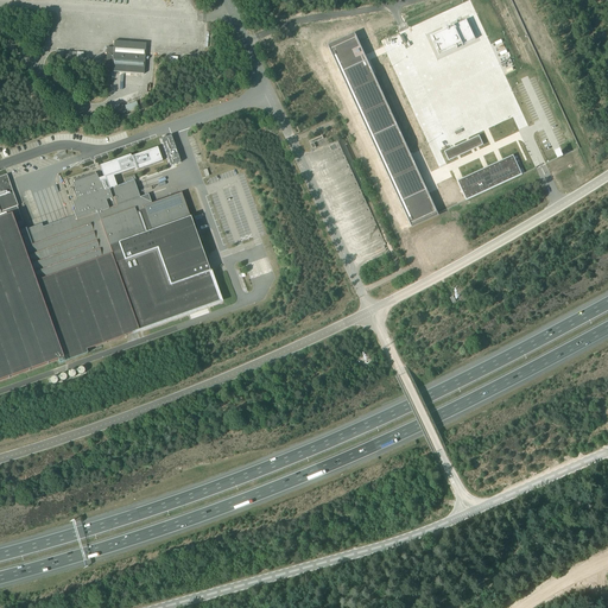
[(462,44),(463,46),(475,40),(467,20),(454,26),(455,29),(449,31),(449,29),(430,37),(434,44),(435,43),(438,49),(436,50),(439,57),(457,49),(456,46),(462,44)]
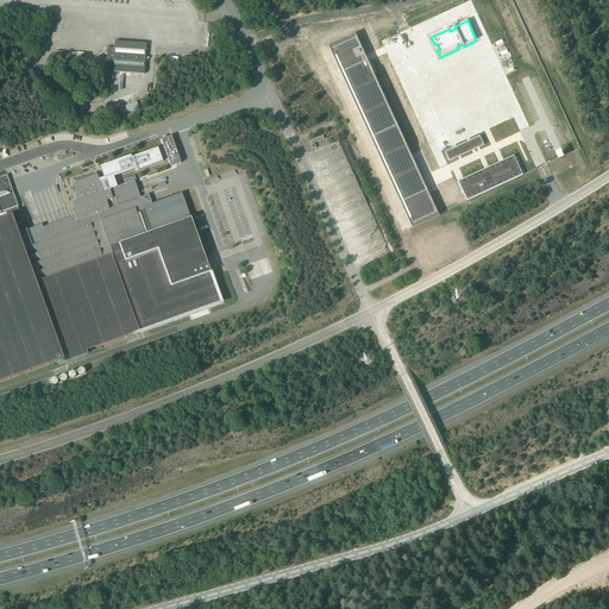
[(350,36),(327,45),(412,227),(439,215),(355,33),(351,35),(350,36)]
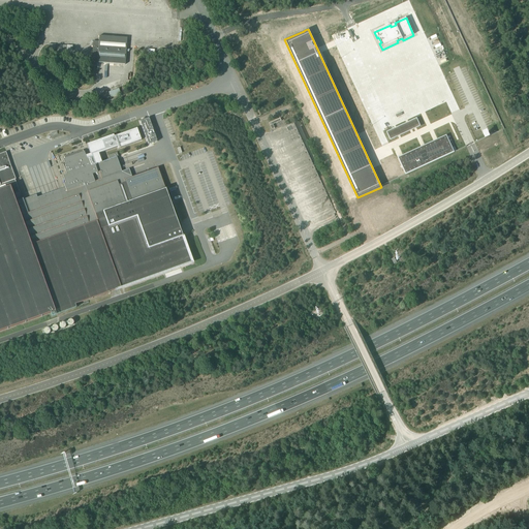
[(97,62),(97,63),(125,65),(127,38),(99,36),(98,41),(93,41),(92,61),(97,62)]
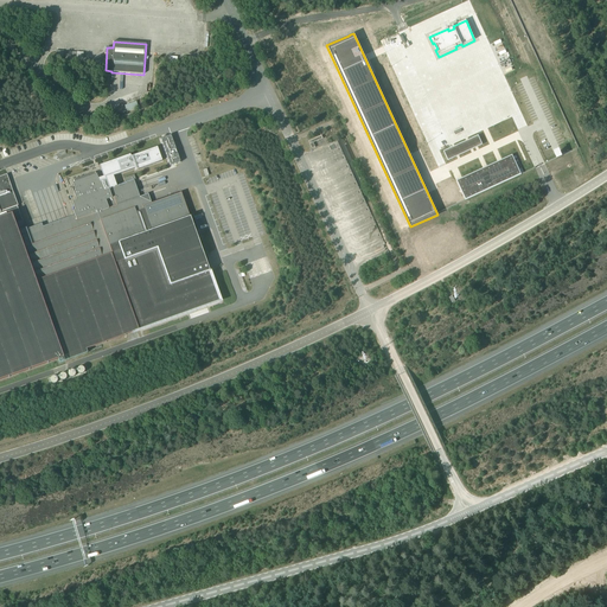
[(136,102),(125,107),(127,113),(139,108),(136,102)]
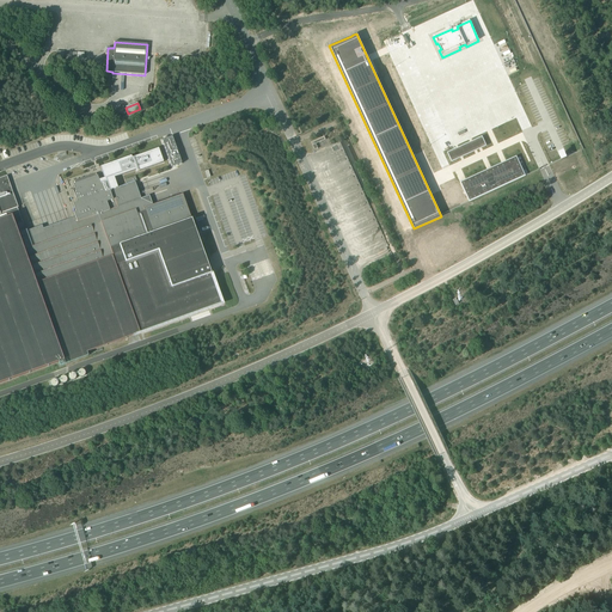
[(182,164),(172,138),(161,141),(171,167),(182,164)]
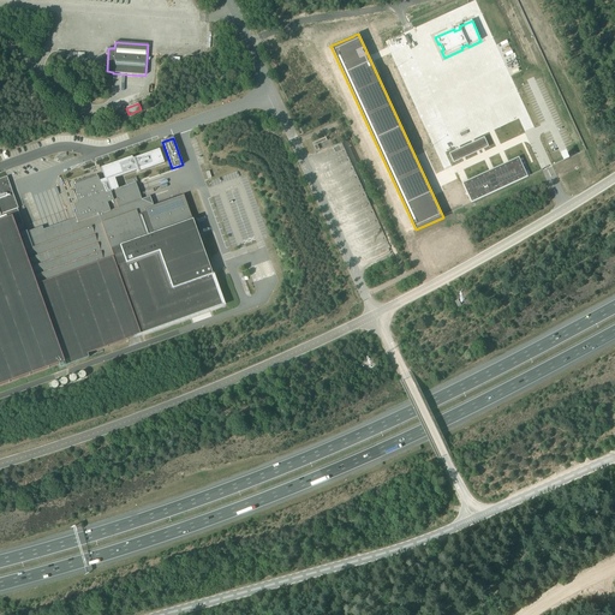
[(327,141),(326,138),(312,144),(316,151),(320,149),(317,145),(327,141)]
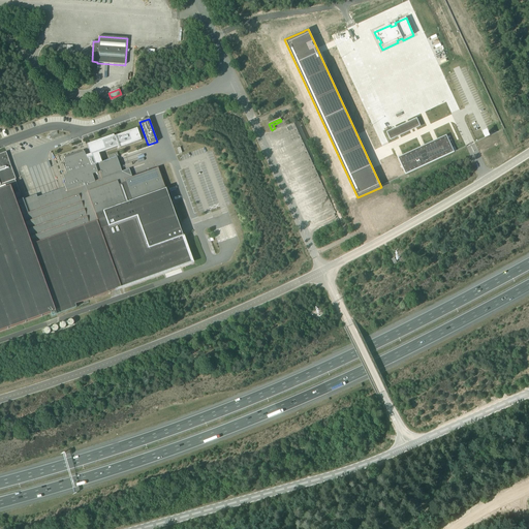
[(101,162),(98,154),(117,147),(118,149),(141,141),(136,129),(114,137),(113,135),(87,145),(90,154),(88,155),(88,153),(86,154),(86,156),(84,157),(83,157),(84,158),(85,161),(85,160),(86,160),(89,166),(88,167),(89,167),(94,165),(101,162)]
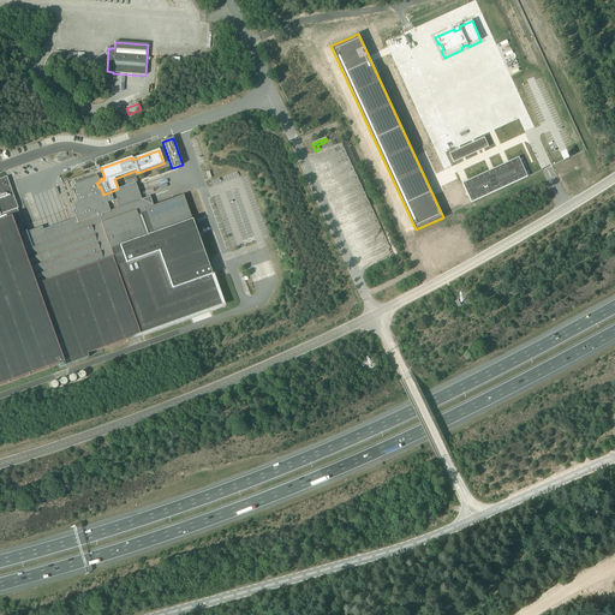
[(506,168),(506,166),(465,185),(473,203),(525,179),(519,166),(512,169),(511,166),(506,168)]
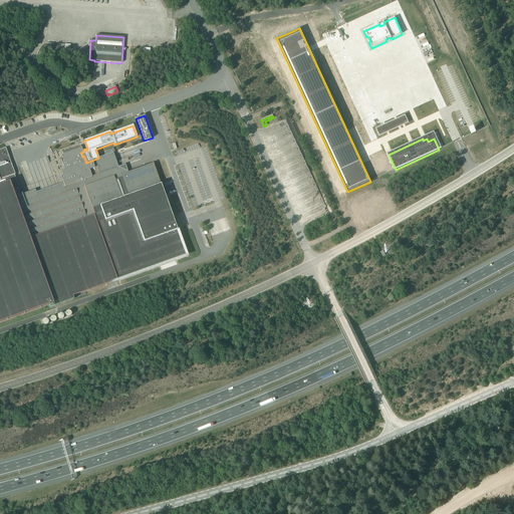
[(0,321),(108,283),(117,280),(96,223),(105,220),(100,206),(161,184),(153,164),(120,176),(121,178),(115,181),(111,170),(116,168),(111,154),(114,153),(113,149),(104,152),(106,156),(98,158),(91,161),(86,163),(85,163),(86,162),(83,156),(82,156),(82,157),(81,154),(80,153),(81,153),(79,149),(74,151),(73,149),(60,154),(63,163),(62,163),(64,171),(66,172),(67,171),(68,173),(62,175),(63,179),(61,179),(63,185),(36,195),(35,192),(22,197),(19,188),(13,190),(11,183),(0,186),(0,321)]
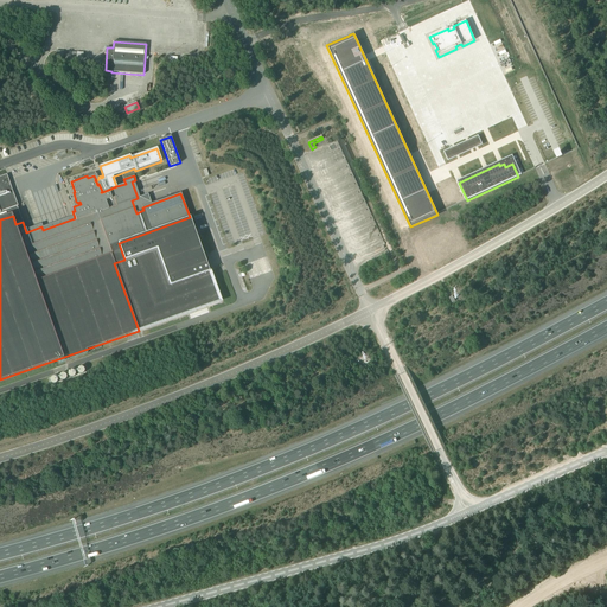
[(18,206),(14,196),(13,193),(11,187),(6,176),(0,177),(0,219),(13,216),(16,224),(23,222),(17,206),(18,206)]
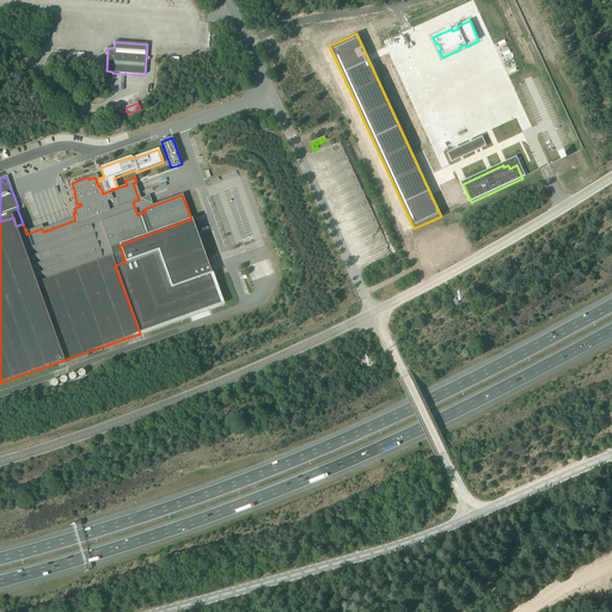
[(222,304),(213,277),(191,219),(120,245),(126,262),(115,265),(140,334),(141,334),(222,304)]
